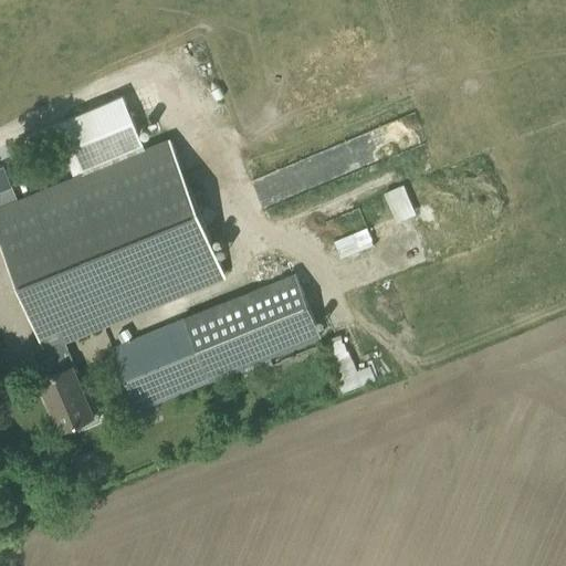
[(144,143),(123,93),(60,121),(82,170),(144,143)]
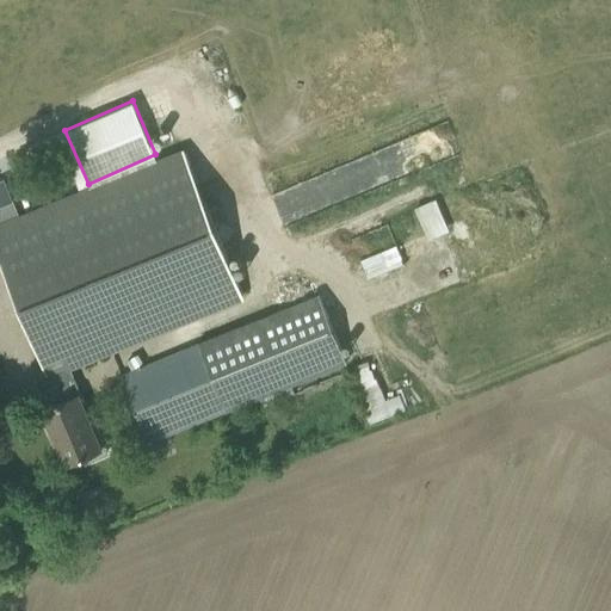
[(418,167),(460,146),(446,121),(396,147),(401,158),(418,149),(421,155),(414,159),(418,167)]
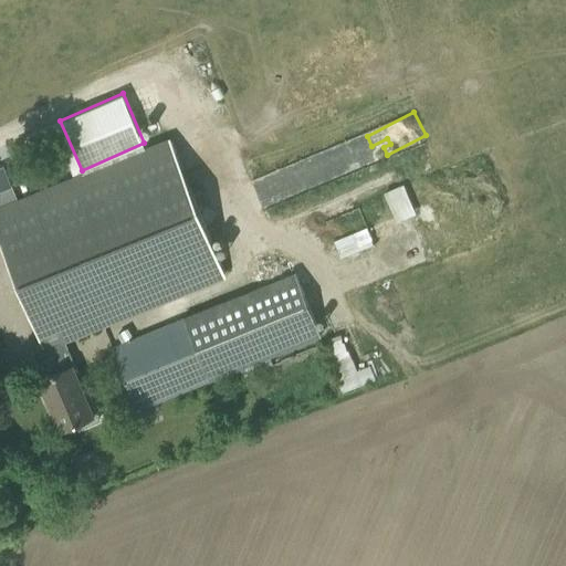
[(0,210),(0,242),(42,345),(62,336),(63,338),(223,273),(170,142),(0,210)]
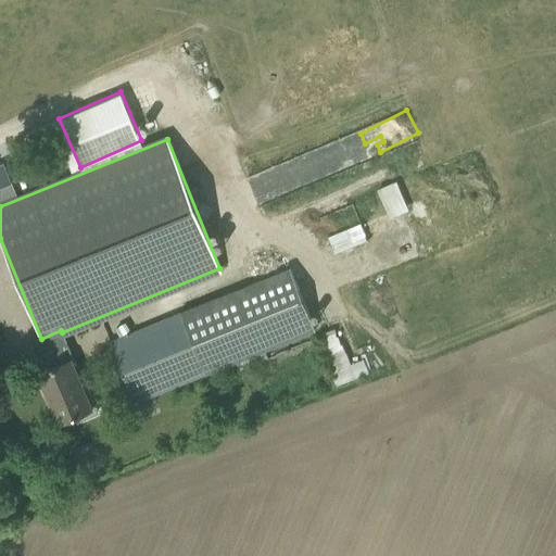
[(59,166),(54,154),(41,159),(46,172),(59,166)]
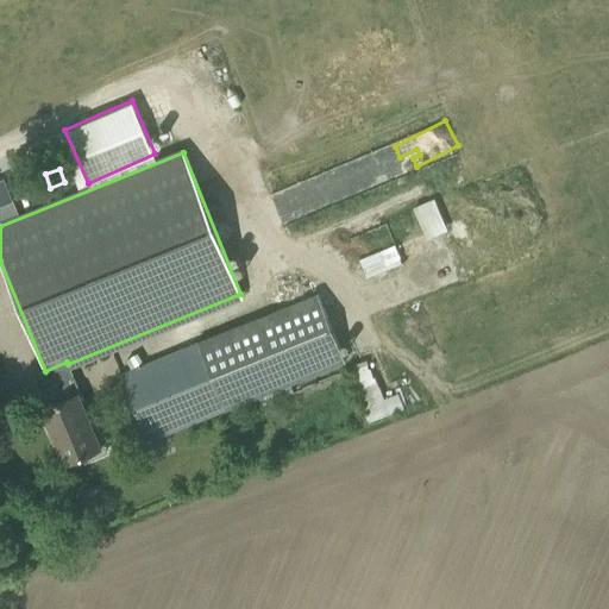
[(2,180),(0,181),(0,219),(17,213),(2,180)]
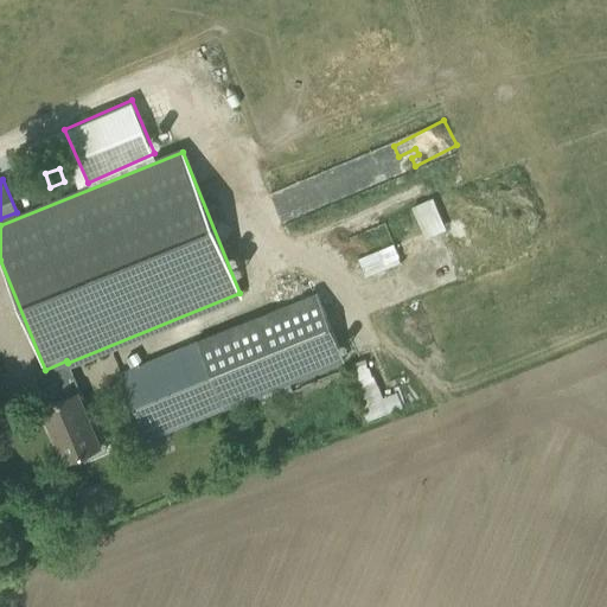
[(419,235),(451,228),(443,193),(411,200),(419,235)]
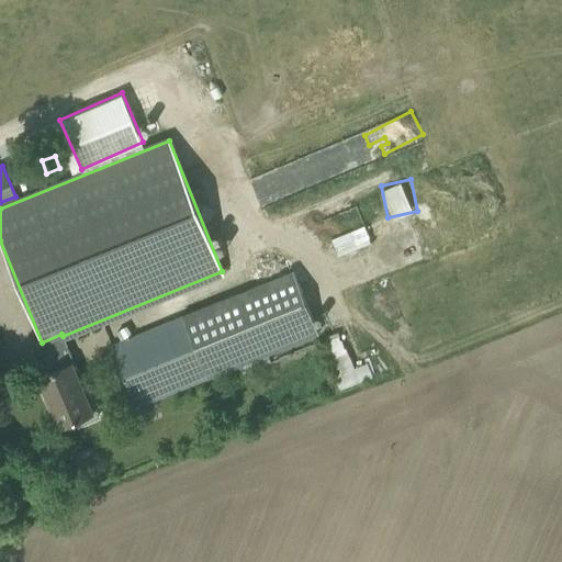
[(112,345),(137,407),(318,333),(293,271),(112,345)]
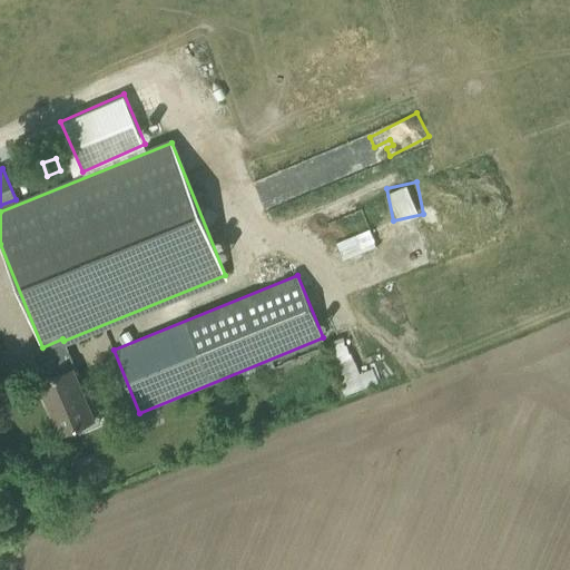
[(342,387),(361,380),(343,337),(324,345),(342,387)]
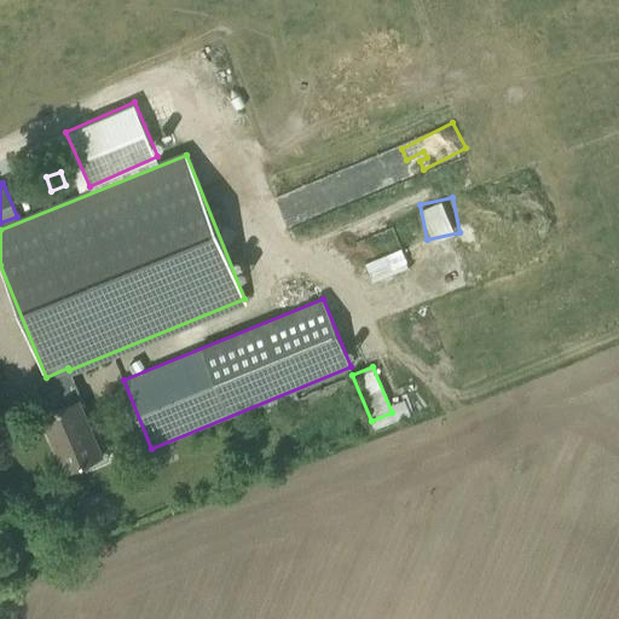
[(68,368),(46,377),(42,379),(55,410),(42,415),(65,470),(100,455),(79,401),(82,400),(69,370),(68,368)]
